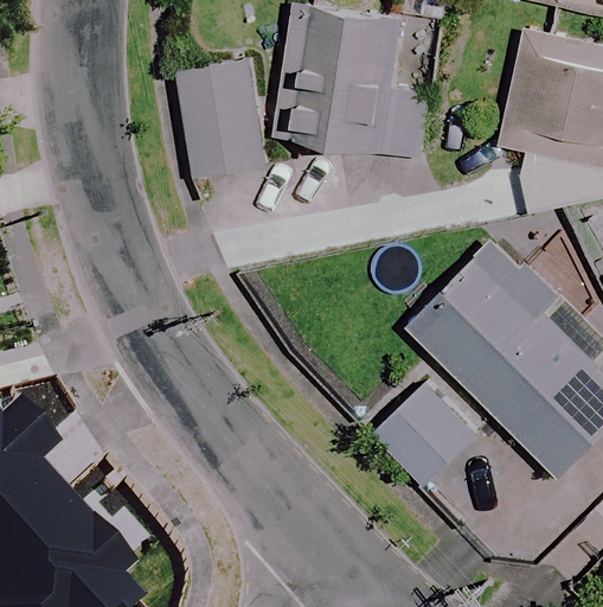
[(434,23),(289,4),(273,139),(417,158),(434,23)]
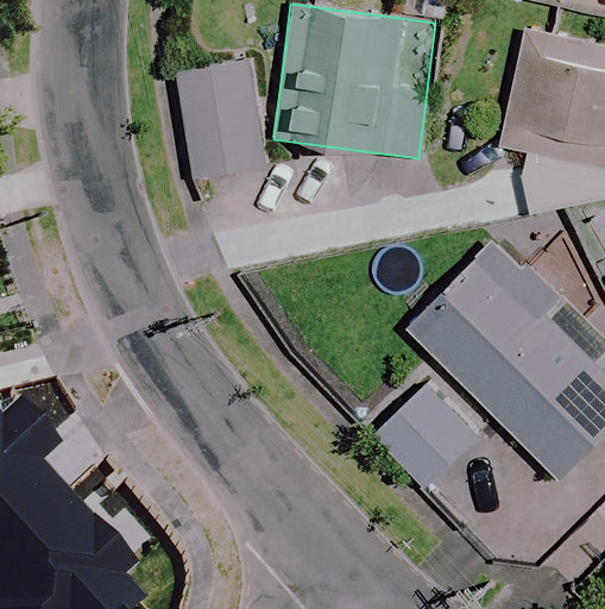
[(604,45),(523,26),(495,145),(517,151),(528,214),(604,200),(604,45)]
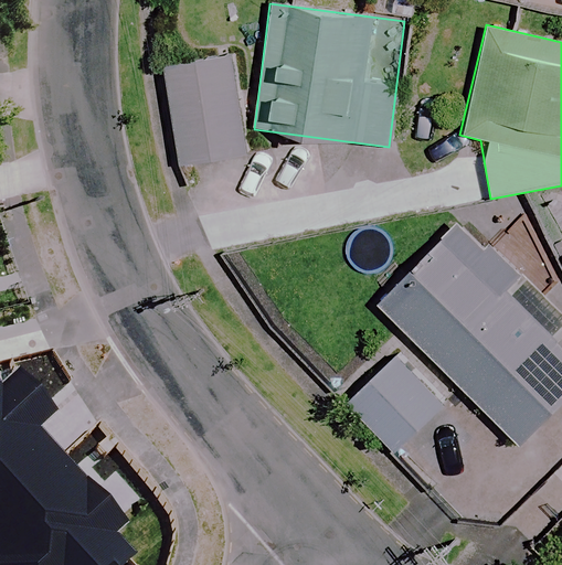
[(242,156),(228,57),(163,66),(177,166),(242,156)]
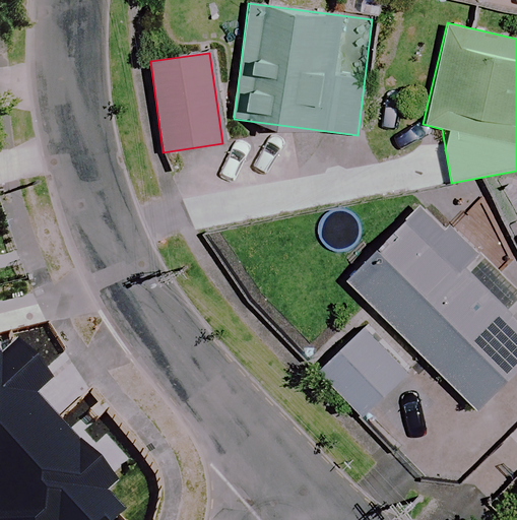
[(479,255),(432,207),(352,287),(475,410),(516,368),(516,325),(463,271),(479,255)]
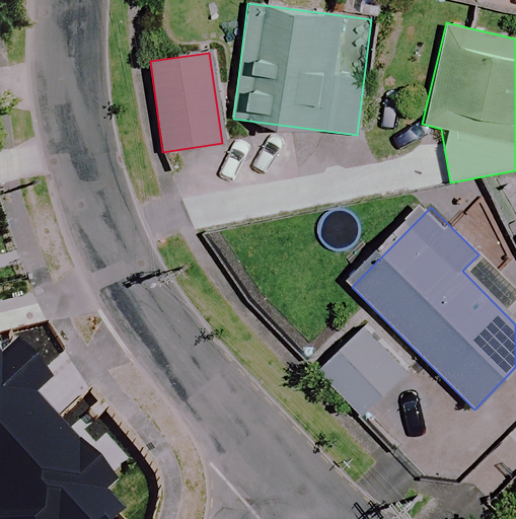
[(406,372),(359,324),(313,368),(360,416),(406,372)]
